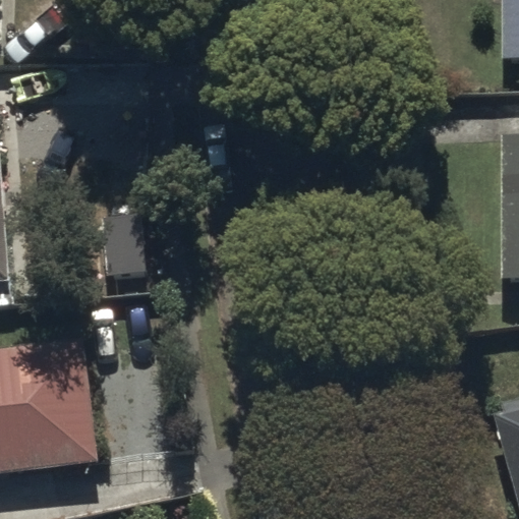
[(500,0),(500,62),(518,62),(518,0),(500,0)]
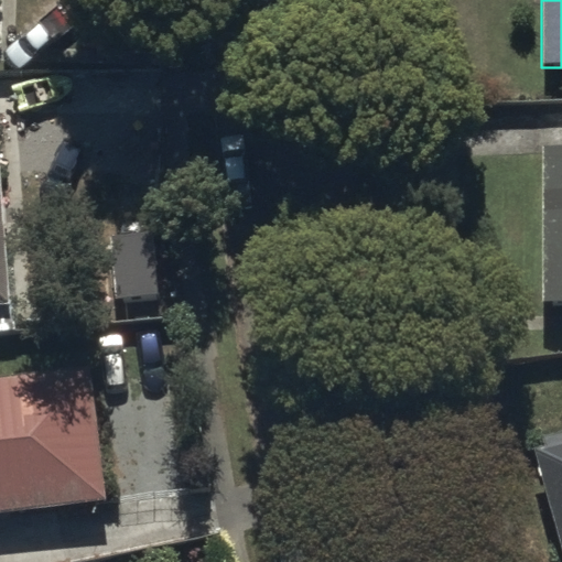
[(561,148),(540,149),(543,307),(561,306),(561,148)]
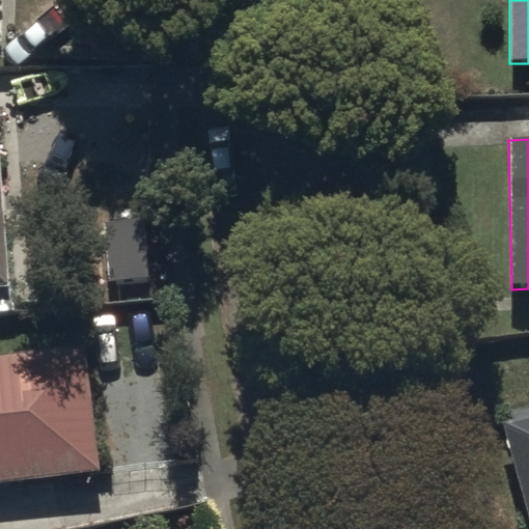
[(0,289),(10,288),(0,167),(0,289)]
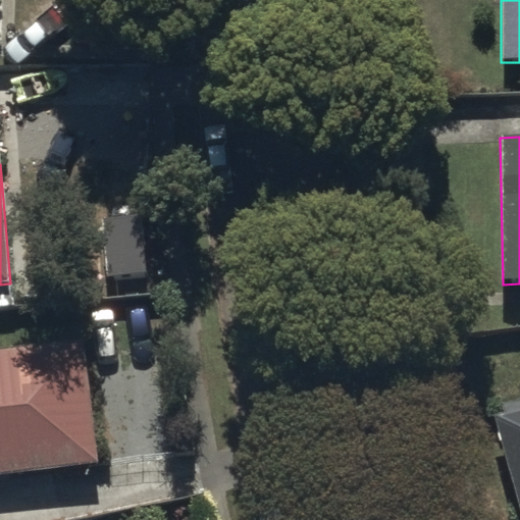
[(85,340),(0,349),(0,473),(98,463),(85,340)]
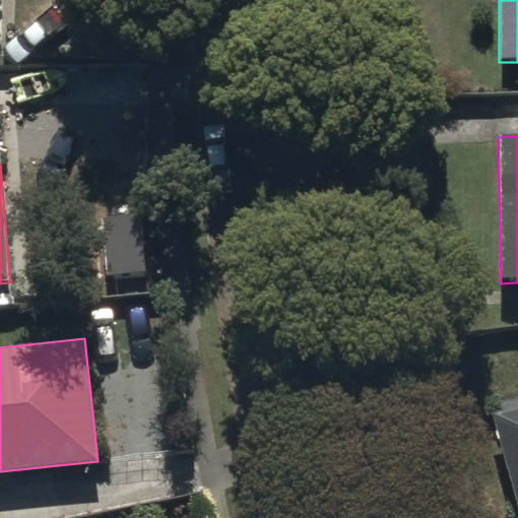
[(517,408),(490,416),(517,514),(517,408)]
